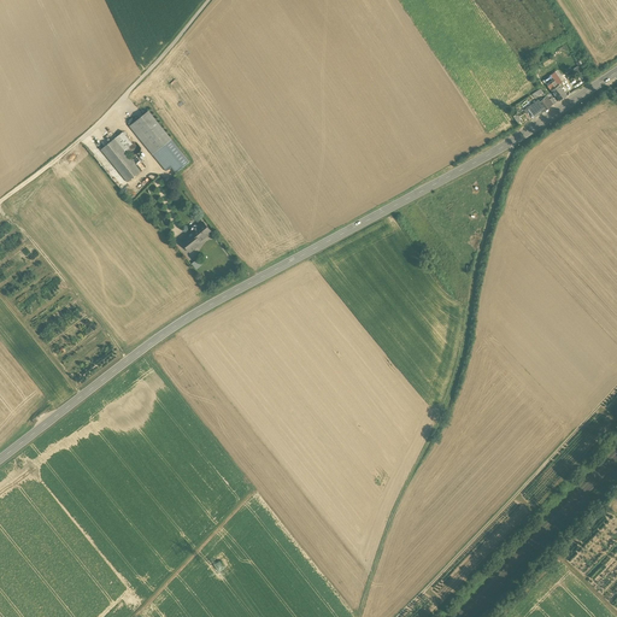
[(558,87),(552,92),(559,101),(566,97),(559,86),(558,87)]
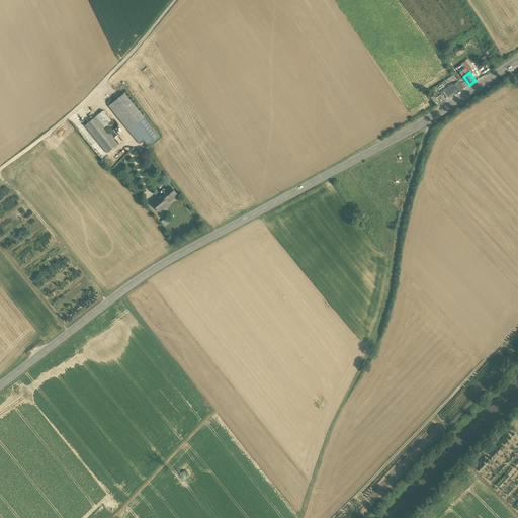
[(458,81),(449,89),(448,88),(444,91),(443,92),(444,94),(447,98),(453,94),(454,93),(455,95),(458,93),(461,90),(464,88),(461,84),(458,81)]
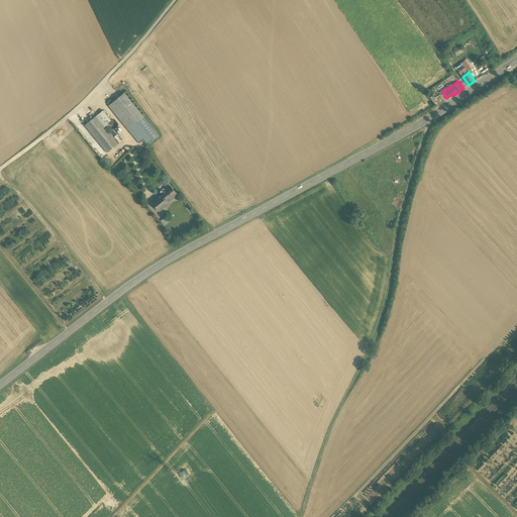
[(143,117),(124,93),(108,106),(127,129),(143,117)]
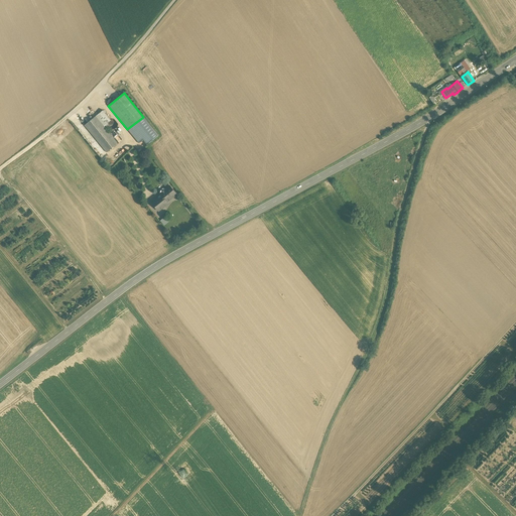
[(103,110),(97,115),(101,119),(99,120),(106,130),(110,127),(107,123),(111,120),(103,110)]
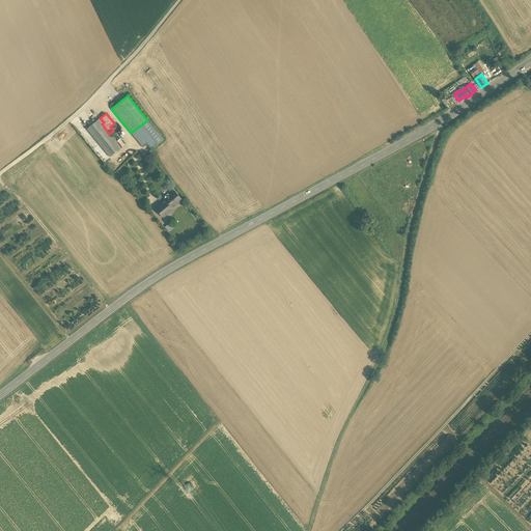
[(109,134),(102,123),(104,122),(100,118),(87,129),(110,157),(121,147),(109,134)]
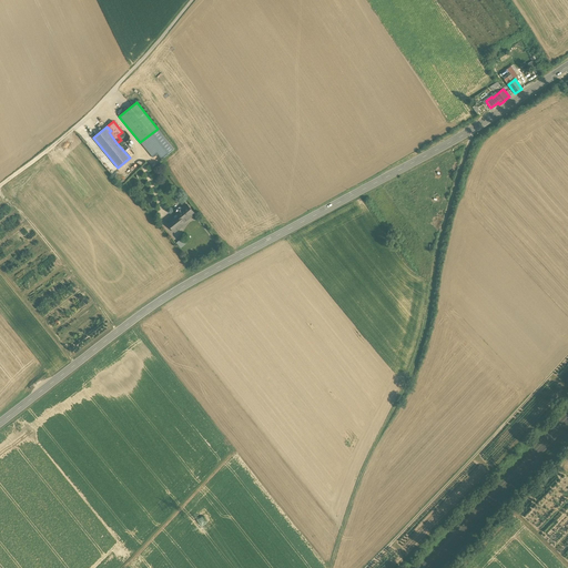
[(158,129),(140,142),(153,159),(158,154),(162,160),(174,150),(158,129)]
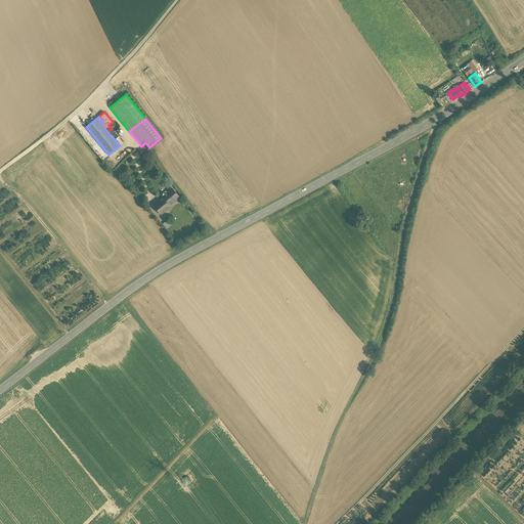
[(167,191),(165,191),(163,193),(163,195),(163,197),(165,201),(162,203),(160,201),(154,206),(161,214),(171,206),(170,205),(175,201),(174,201),(179,197),(172,188),(168,192),(167,191)]
